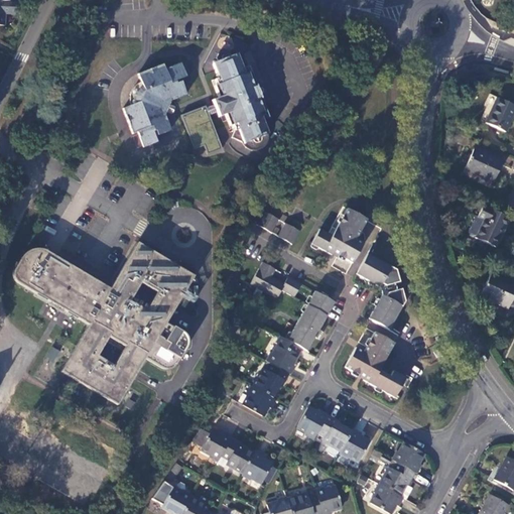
[(0,23),(7,24),(7,12),(20,12),(20,0),(15,0),(0,0),(0,23)]
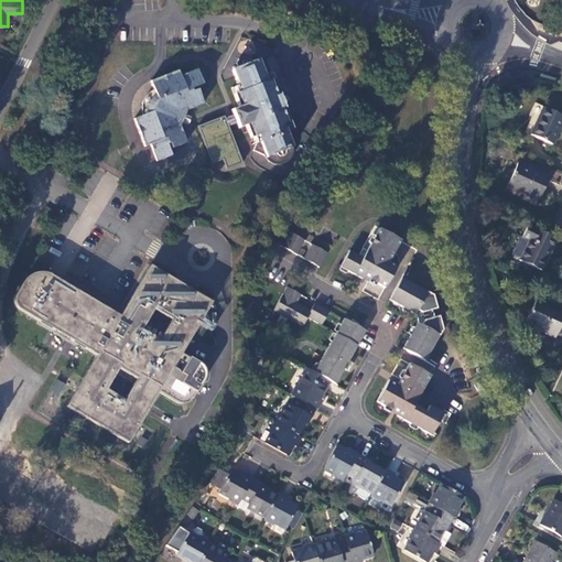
[(230,125),(239,121),(241,127),(244,126),(248,123),(250,130),(254,137),(256,136),(258,141),(256,149),(266,153),(267,157),(268,159),(270,161),(272,162),(274,163),(278,163),(280,164),(283,163),(285,163),(289,161),(290,160),(292,158),(293,155),(294,153),(295,150),(295,148),(294,146),(293,142),(298,141),(296,138),(301,136),(296,131),(289,112),(273,71),(267,74),(260,58),(255,61),(252,56),(248,54),(240,57),(238,62),(240,66),(234,68),(240,84),(236,85),(238,92),(236,93),(240,105),(234,108),(236,114),(227,117),(230,125)]
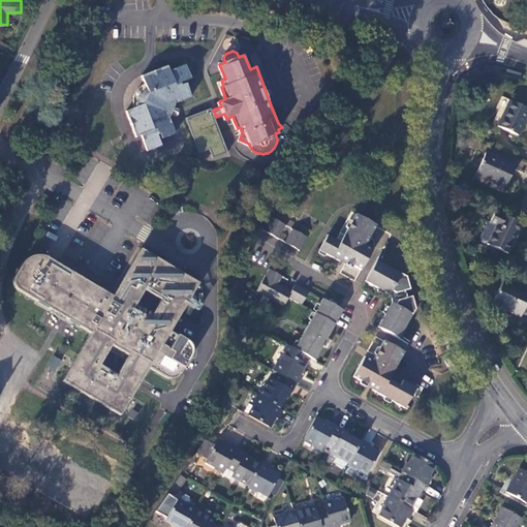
[(176,105),(177,102),(192,96),(187,82),(183,84),(181,81),(192,76),(186,63),(171,69),(168,64),(143,74),(146,83),(145,83),(143,84),(141,86),(138,88),(137,90),(135,92),(134,94),(134,97),(134,99),(134,102),(134,104),(135,106),(127,110),(137,135),(143,133),(149,150),(162,144),(158,133),(161,132),(163,137),(177,131),(171,116),(173,113),(178,115),(181,107),(176,105)]
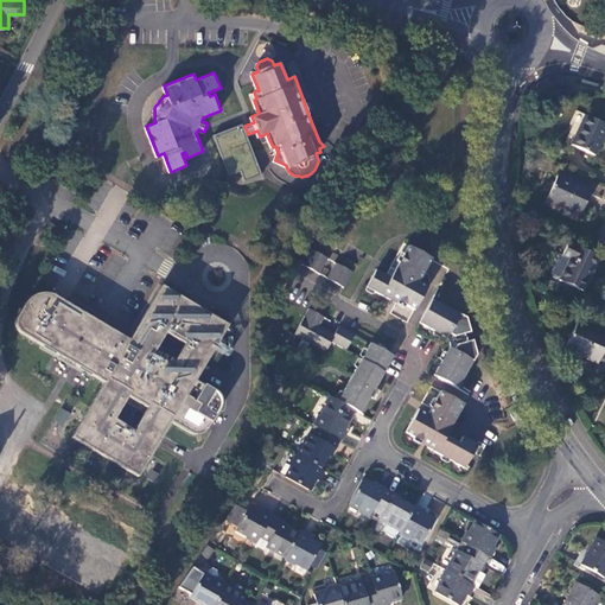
[(604,121),(586,114),(573,144),(597,153),(604,134),(604,121)]
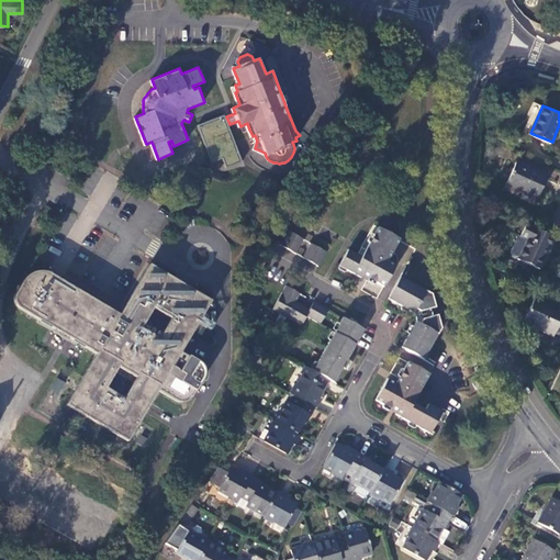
[(230,124),(226,116),(225,113),(199,124),(214,161),(224,157),(228,167),(244,160),(230,124)]
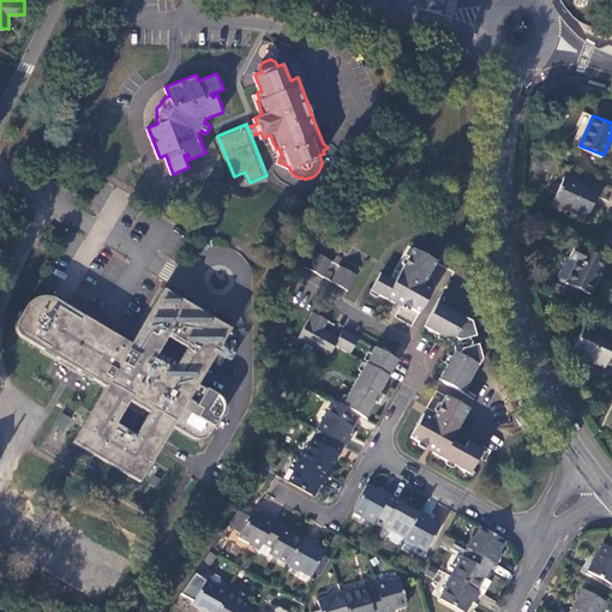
[(565,175),(555,199),(589,215),(600,192),(565,175)]
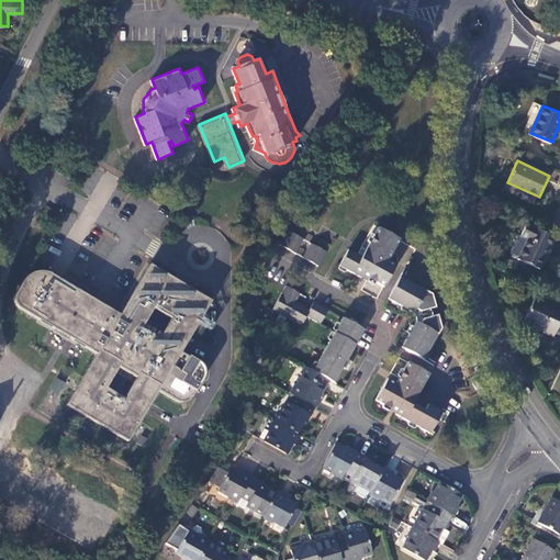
[(521,234),(512,252),(513,255),(518,257),(541,268),(556,236),(527,223),(522,234),(521,234)]
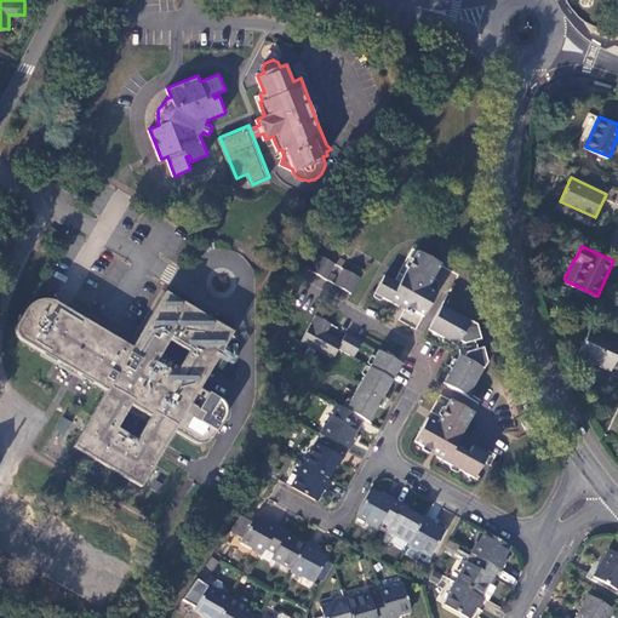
[(382,282),(377,291),(400,304),(402,302),(425,315),(439,291),(430,286),(442,263),(419,250),(401,282),(396,279),(387,274),(383,279),(382,282)]
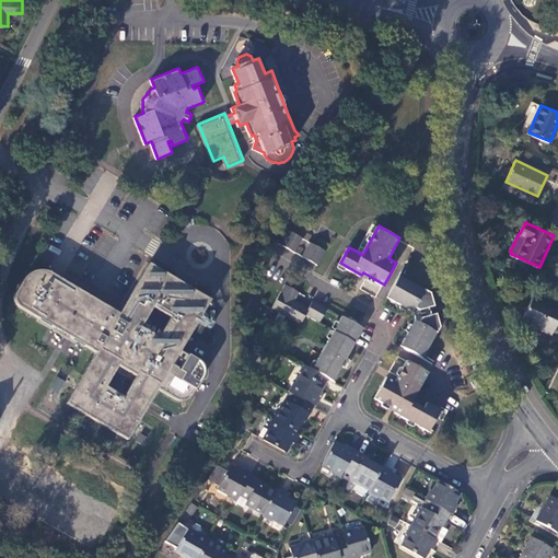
[(288,228),(280,242),(295,251),(304,236),(288,228)]
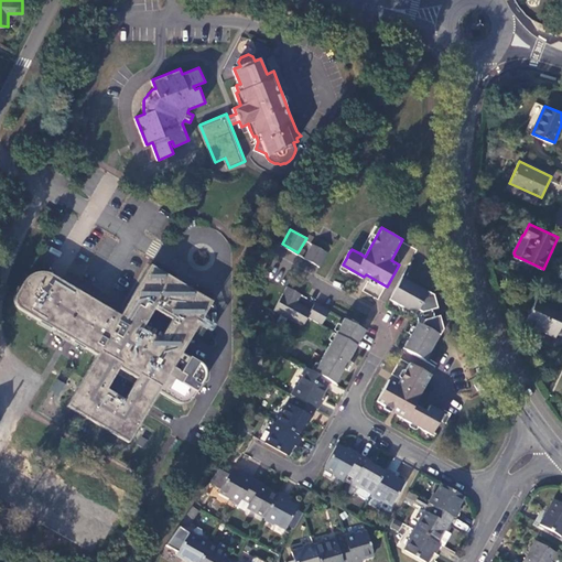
[(313,242),(305,257),(321,266),(328,251),(313,242)]
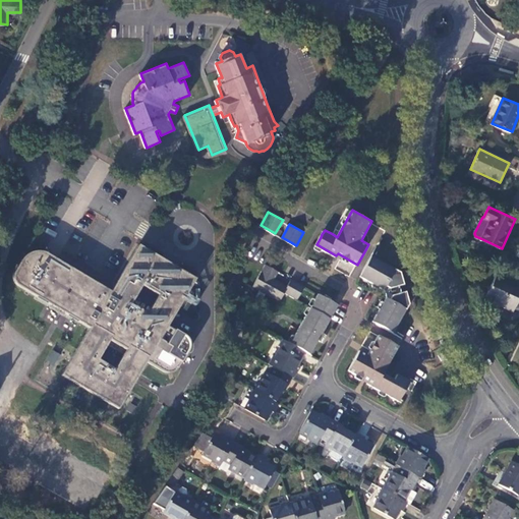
[(190,343),(190,338),(187,335),(169,324),(196,277),(165,258),(139,244),(113,290),(45,251),(38,249),(32,251),(23,256),(15,272),(14,277),(17,282),(91,327),(63,373),(120,407),(148,360),(162,368),(168,371),(175,370),(179,366),(189,350),(190,343)]
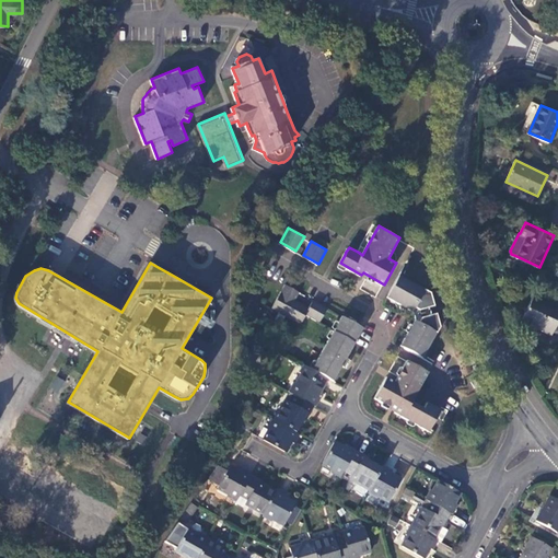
[(400,274),(388,295),(414,310),(416,306),(420,309),(429,306),(436,304),(431,291),(400,274)]
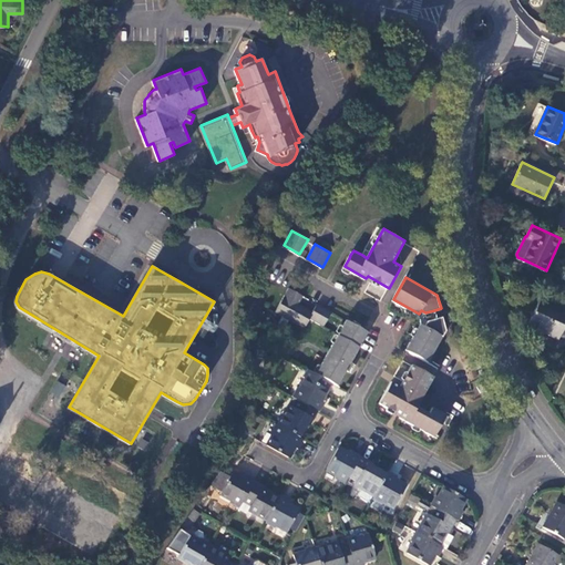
[(290,287),(277,310),(284,314),(306,326),(311,317),(325,325),(334,310),(319,302),(315,310),(300,302),(305,295),(290,287)]
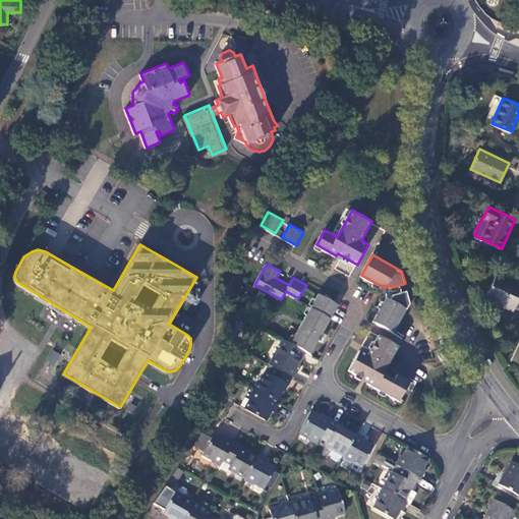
[(497,273),(486,295),(503,302),(502,304),(514,310),(518,300),(518,284),(505,278),(505,277),(497,273)]
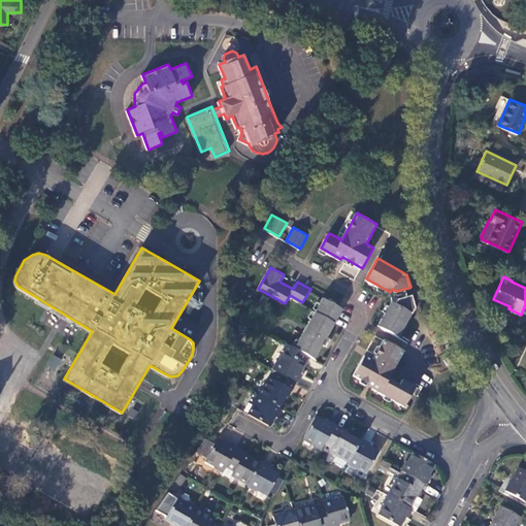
[(392,300),(379,325),(399,336),(416,306),(413,294),(406,296),(398,298),(396,302),(392,300)]
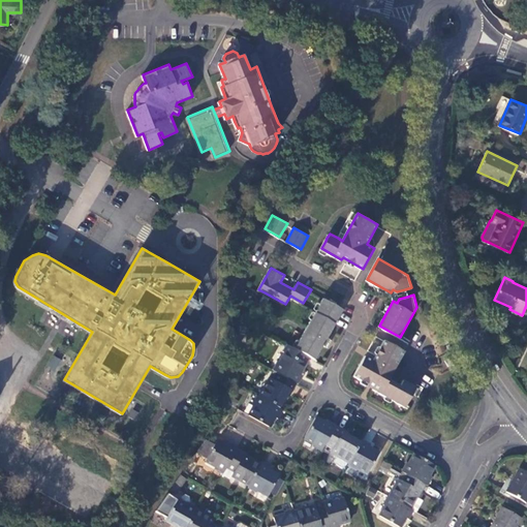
[(304,333),(296,347),(311,355),(316,359),(324,344),(329,346),(333,339),(329,337),(344,309),(332,302),(324,298),(308,326),(304,333)]
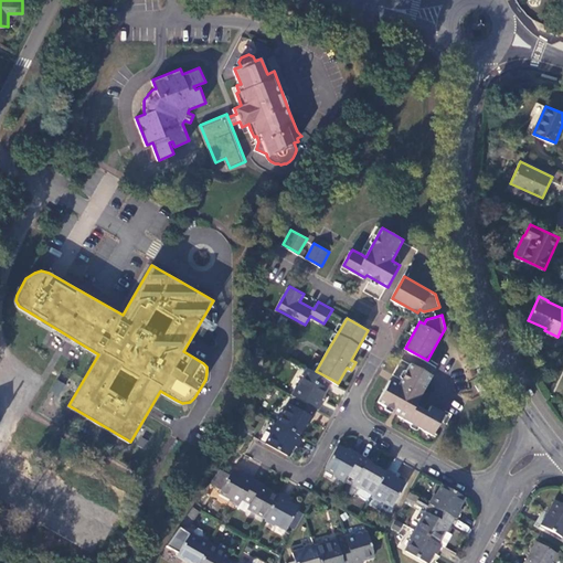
[(391,379),(379,401),(394,410),(400,413),(399,415),(433,434),(436,429),(445,413),(446,412),(432,404),(428,411),(416,404),(433,374),(412,362),(400,383),(391,379)]
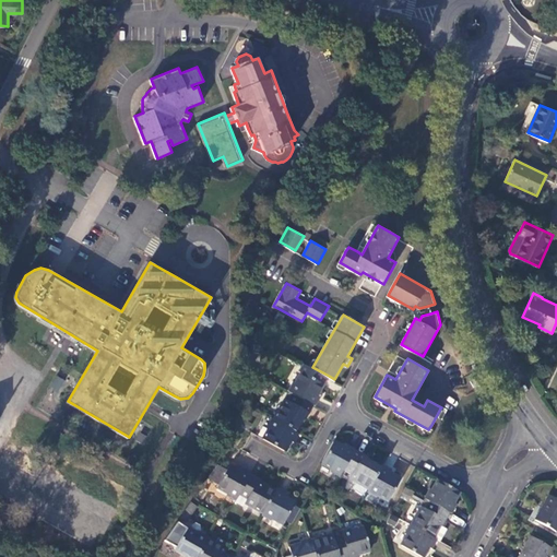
[(295,380),(291,389),(295,392),(316,403),(318,404),(322,395),(319,393),(329,376),(312,367),(307,364),(297,381),(295,380)]
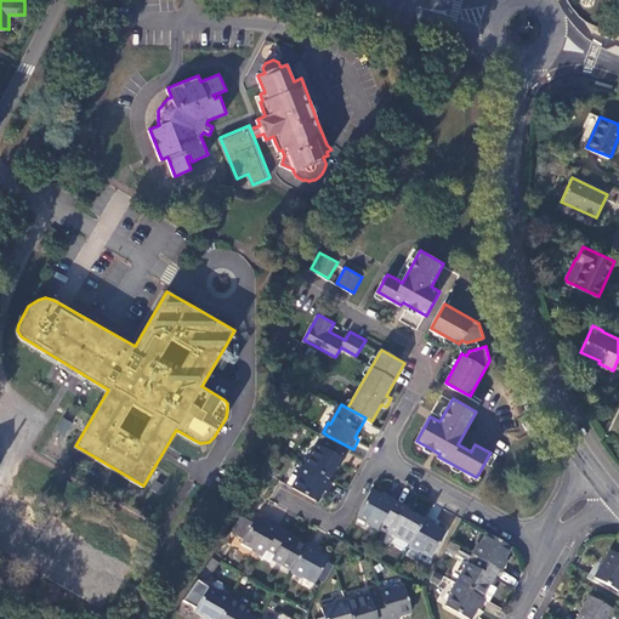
[(67,430),(73,420),(66,415),(60,426),(67,430)]
